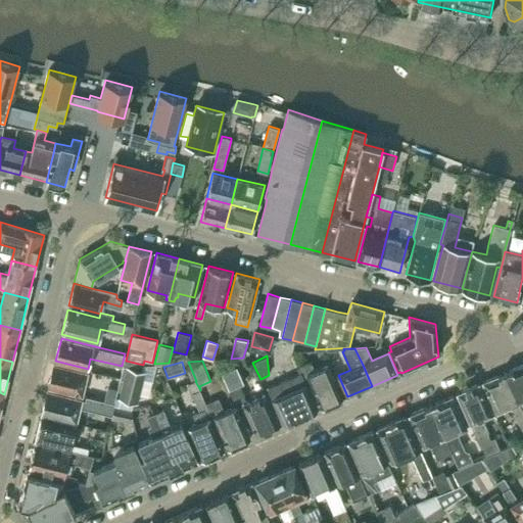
[(306,375),(322,408),(343,398),(329,365),(316,371),(312,363),(299,368),(301,372),(303,376),(306,375)]
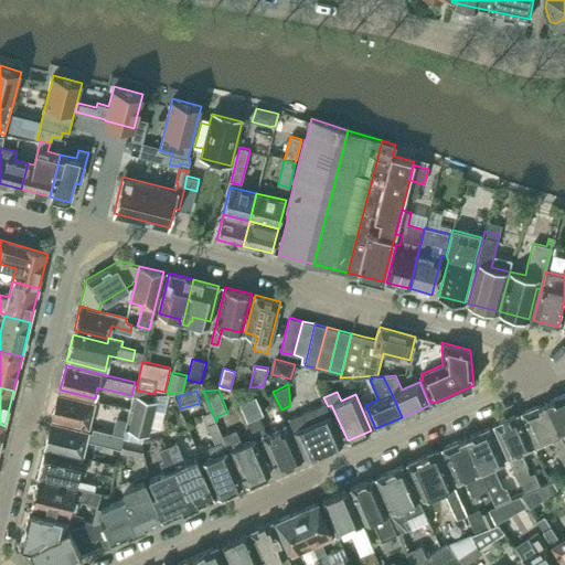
[(564,393),(545,403),(560,436),(561,435),(564,441),(564,393)]
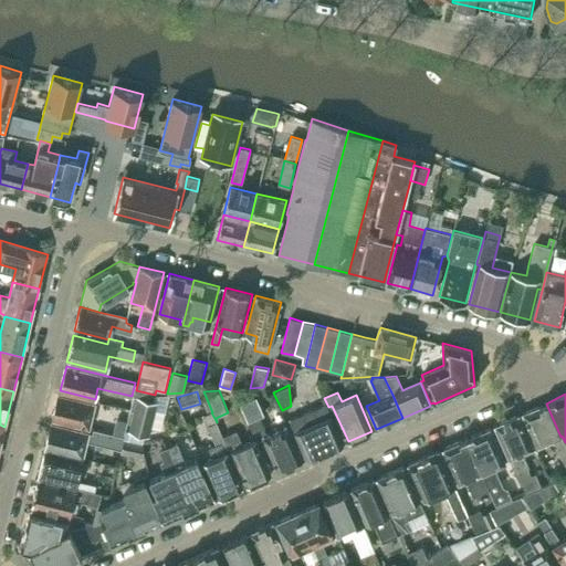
[(95,404),(59,395),(53,419),(88,428),(92,417),(95,404)]
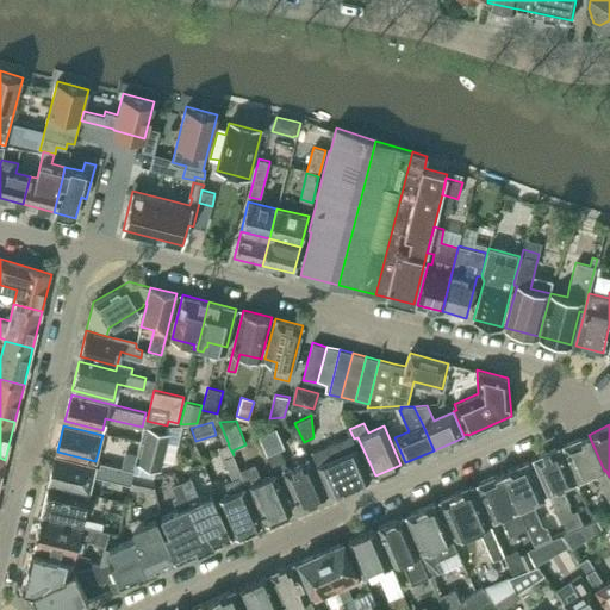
[(266,452),(281,446),(273,427),(257,433),(266,452)]
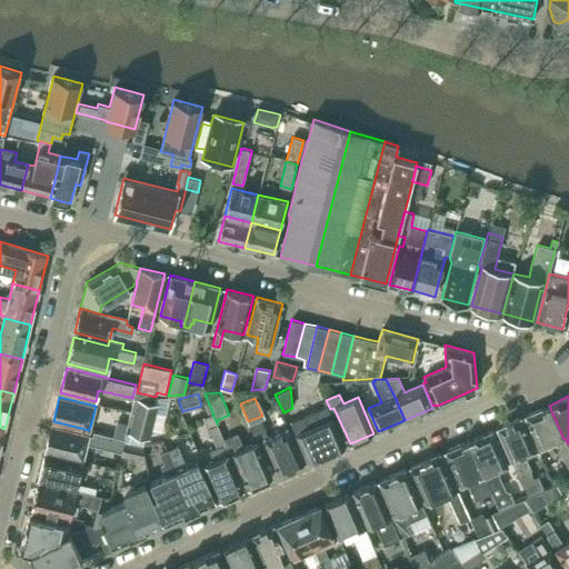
[(130,433),(149,438),(158,403),(138,399),(130,433)]
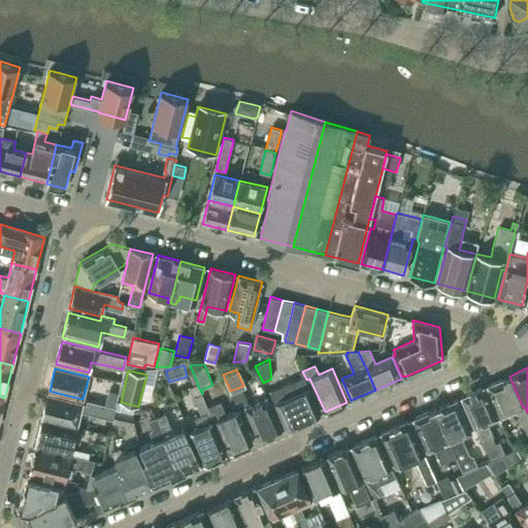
[(283,430),(287,428),(321,414),(306,380),(304,375),(294,380),(269,391),(271,395),(268,397),(268,398),(283,430)]
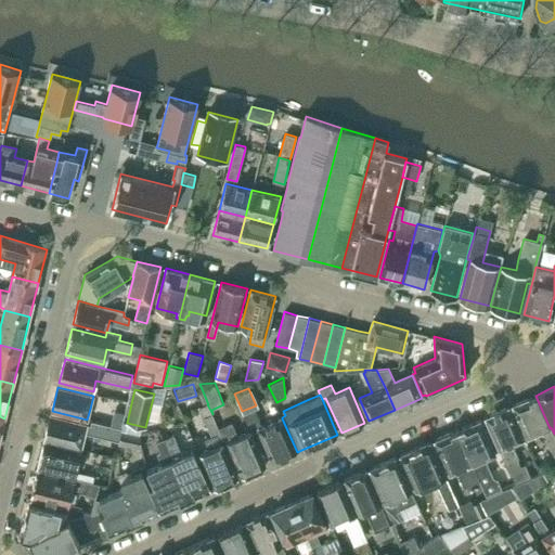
[(554,453),(554,434),(551,427),(550,428),(536,396),(513,405),(527,438),(545,430),(549,437),(545,438),(554,453)]
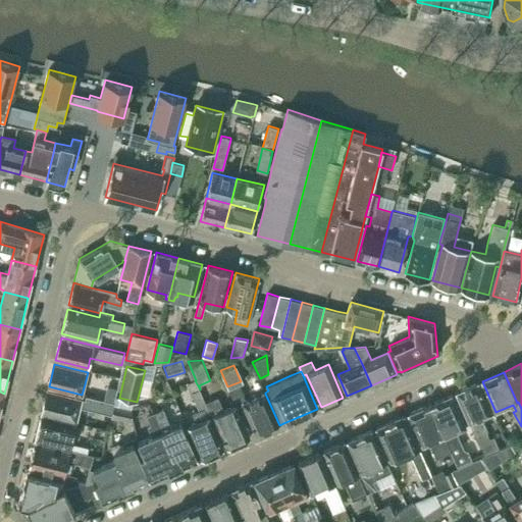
[(224,450),(210,417),(211,416),(209,412),(206,404),(205,403),(200,389),(195,380),(188,383),(191,393),(192,393),(199,410),(192,413),(196,423),(188,426),(202,459),(224,450)]
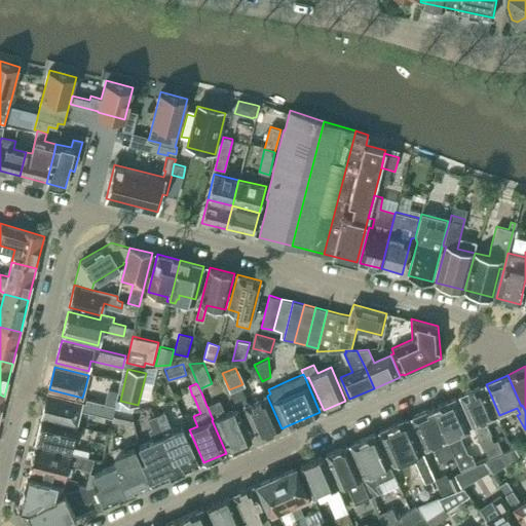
[(478,439),(481,438),(488,457),(502,451),(497,440),(493,442),(490,434),(491,434),(485,421),(495,417),(482,386),(459,396),(478,439)]
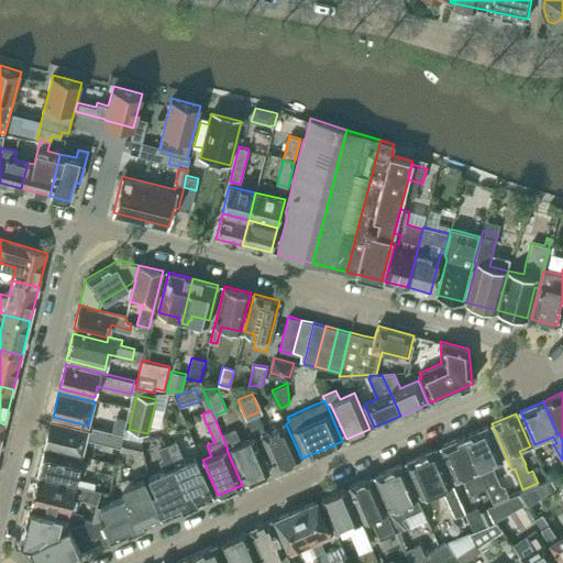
[(254,438),(257,445),(265,443),(277,470),(301,459),(286,424),(266,433),(258,415),(246,420),(254,438)]
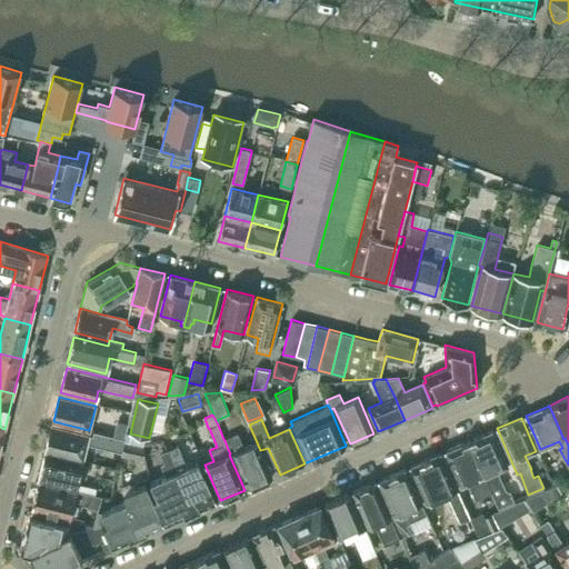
[(88,441),(102,445),(122,450),(125,442),(125,440),(125,439),(115,436),(105,433),(95,431),(93,436),(51,426),(46,451),(82,460),(88,441)]
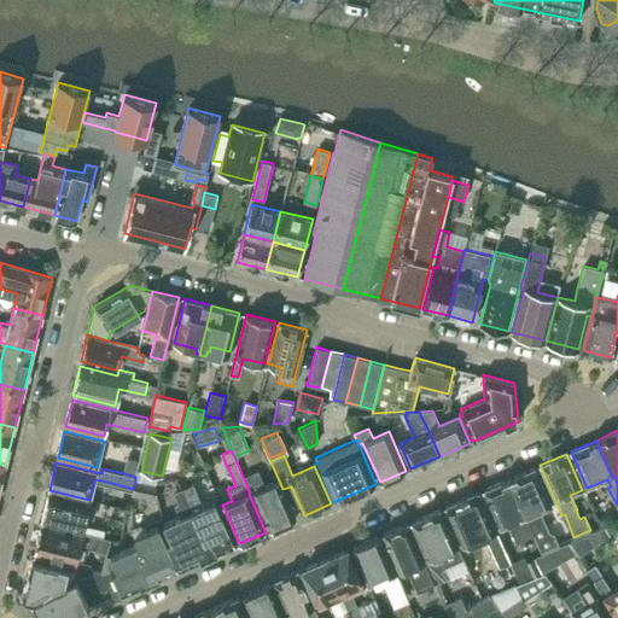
[(135,477),(135,476),(138,465),(127,462),(124,473),(135,477)]
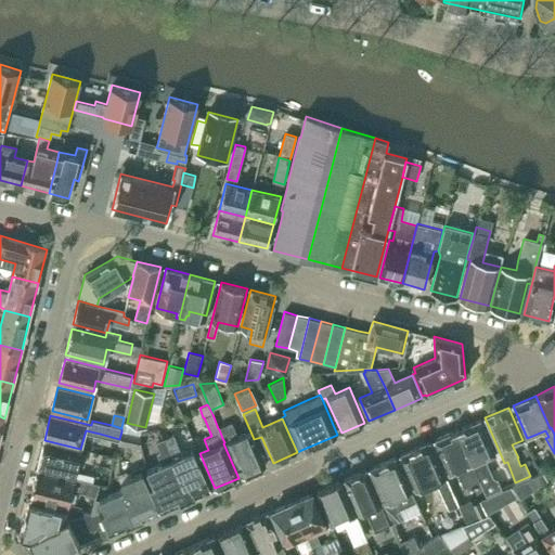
[(495,455),(479,420),(457,429),(480,480),(479,480),(486,497),(502,489),(498,480),(494,478),(486,459),(495,455)]
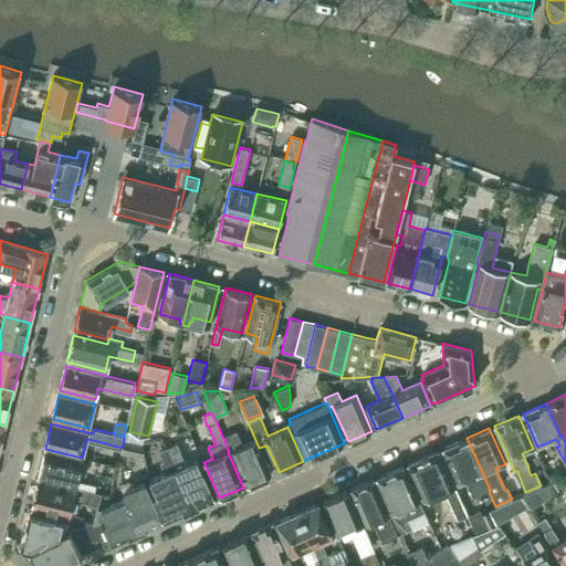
[(227,447),(229,451),(231,450),(247,485),(271,474),(259,448),(255,440),(243,446),(237,432),(236,430),(222,437),(223,438),(227,447)]
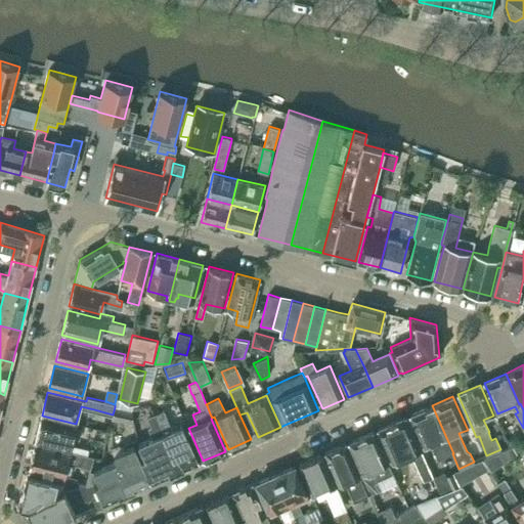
[(131,409),(115,405),(115,407),(113,415),(113,419),(113,420),(115,420),(133,423),(132,410),(131,409)]
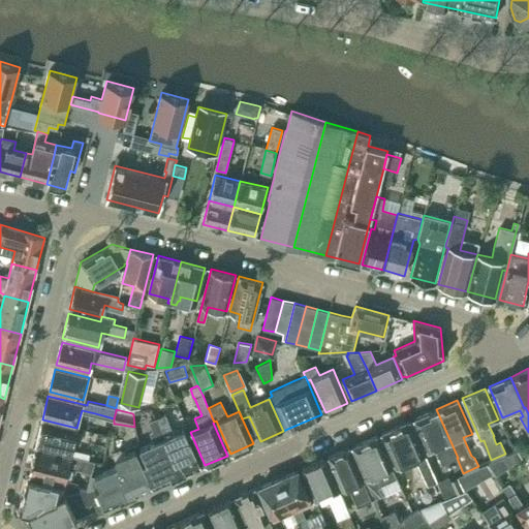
[(457,458),(458,458),(436,409),(413,419),(429,454),(436,449),(442,465),(457,458)]
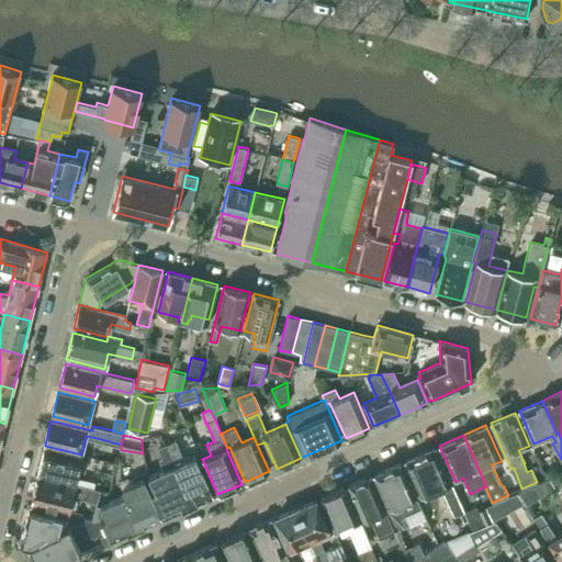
[(184,462),(180,451),(176,440),(165,445),(175,465),(171,467),(189,506),(213,495),(197,457),(184,462)]
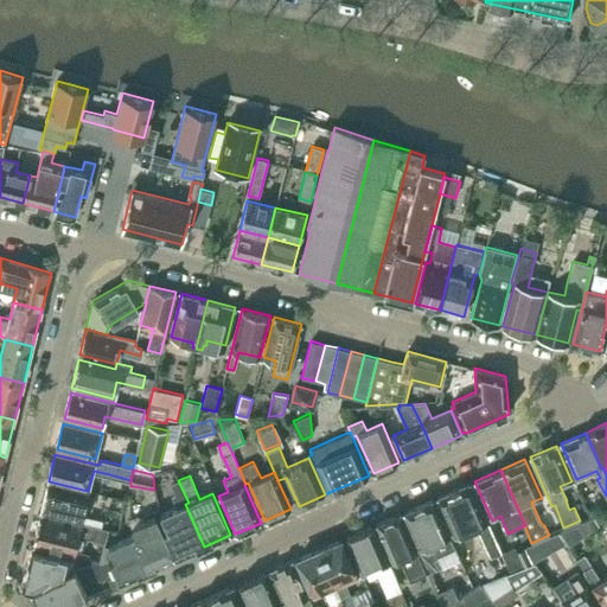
[(204,547),(185,504),(189,503),(178,480),(178,479),(168,484),(173,494),(170,496),(174,508),(161,513),(161,516),(168,532),(180,557),(204,547)]
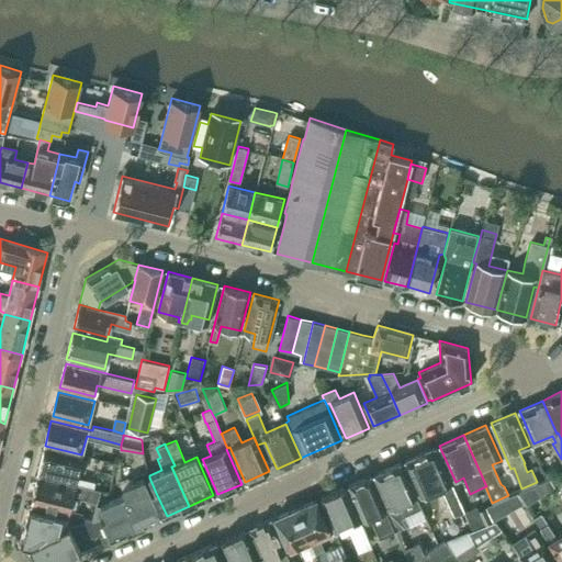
[(464,513),(461,504),(436,447),(405,460),(422,497),(441,489),(454,517),(464,513)]
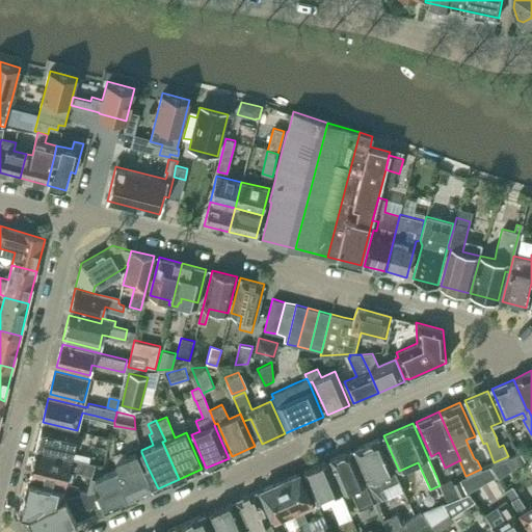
[(42,425),(35,449),(88,462),(89,456),(72,452),(77,433),(42,425)]
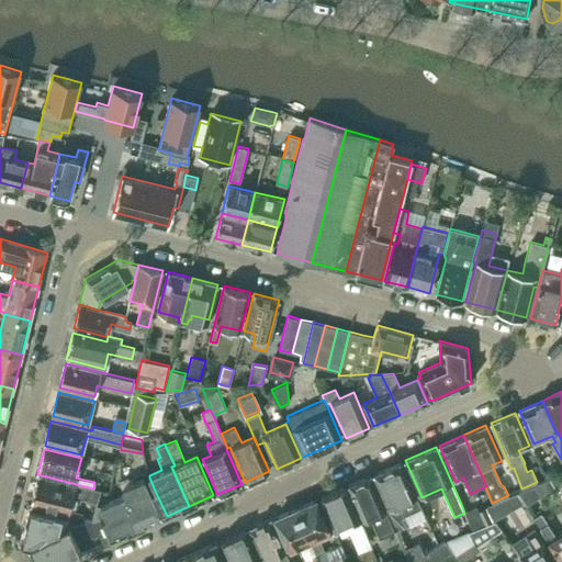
[(408,525),(403,510),(419,504),(417,496),(402,462),(375,473),(390,506),(385,508),(390,518),(395,531),(408,525)]
